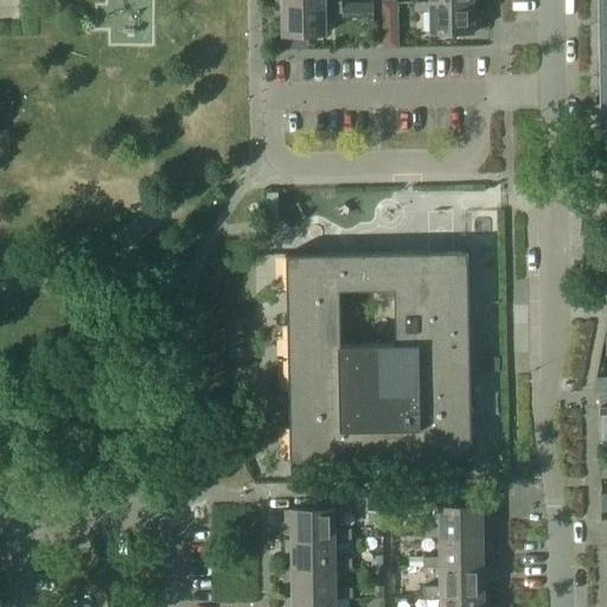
[(430,1),(414,1),(414,11),(430,11),(430,31),(474,31),(474,30),(481,30),(481,29),(480,29),(480,18),(474,18),(474,1),(474,0),(430,1)]
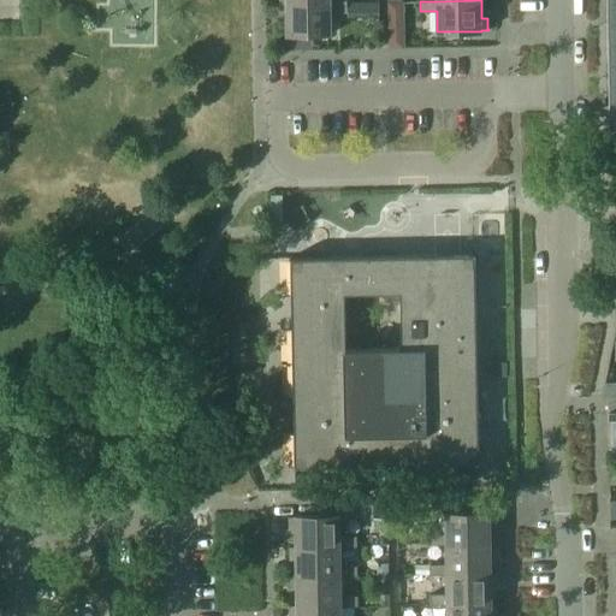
[(403,1),(389,1),(389,48),(403,48),(403,1)]
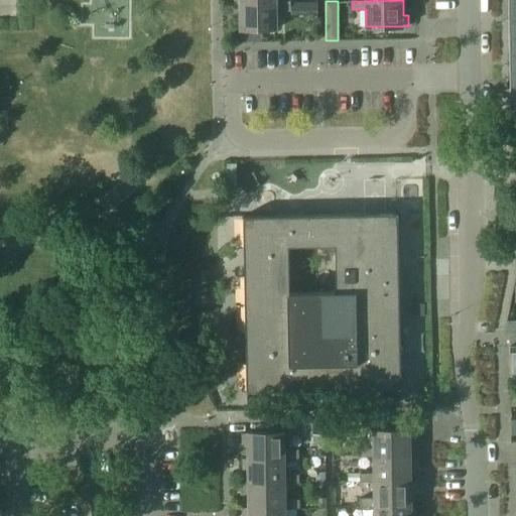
[(235,27),(234,27),(234,28),(241,28),(241,41),(262,40),(262,28),(277,28),(277,11),(292,10),(291,2),(277,2),(240,3),(240,18),(235,18),(235,27)]
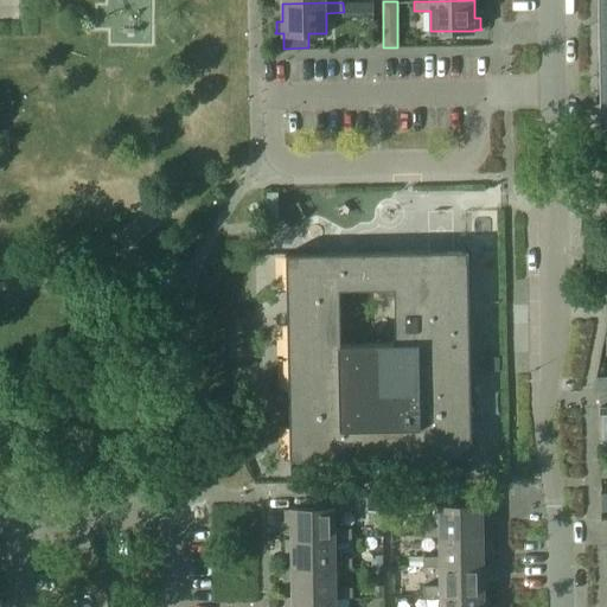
[(372,2),(359,2),(359,13),(374,13),(372,2)]
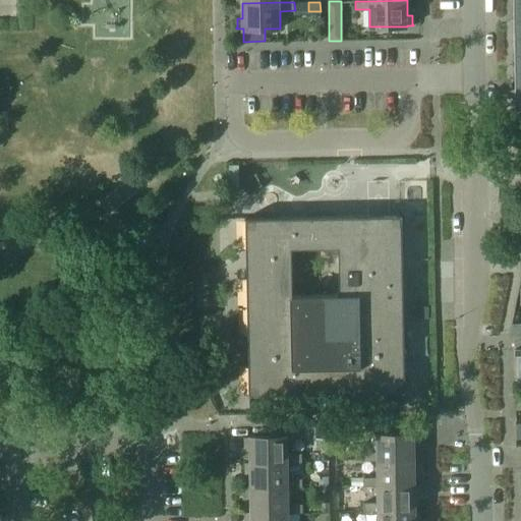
[(246,217),(249,394),(405,392),(402,215),(246,217)]
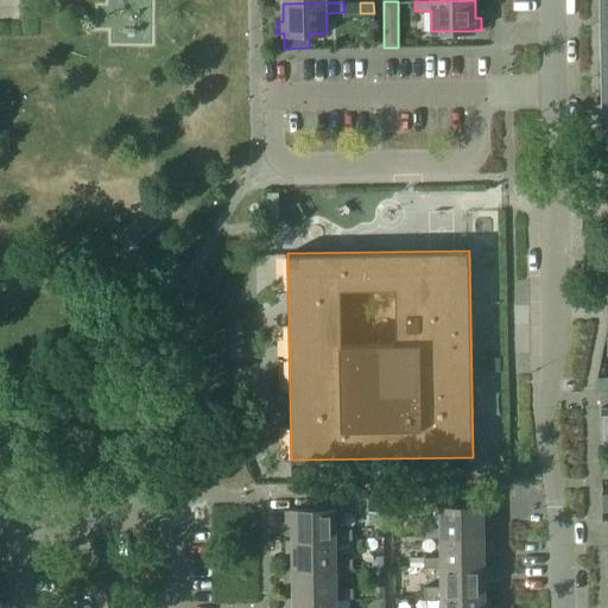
[(500,358),(488,358),(488,369),(500,369),(500,358)]
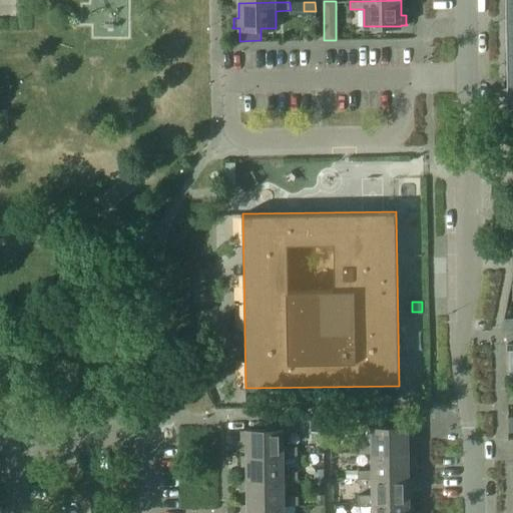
[(346,396),(345,404),(361,404),(361,396),(346,396)]
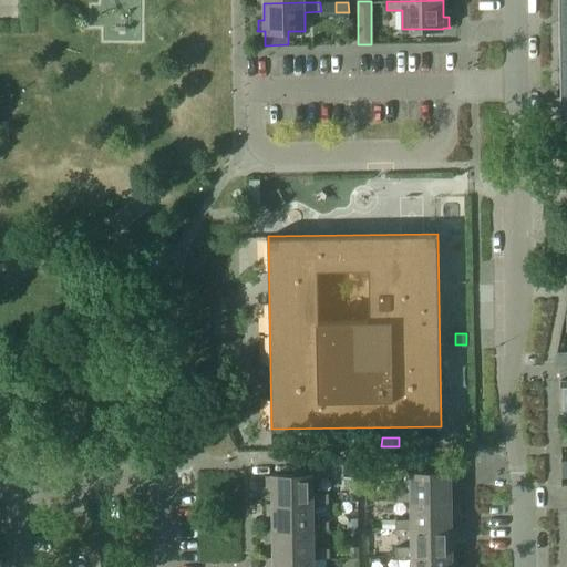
[(291,439),(274,439),(274,449),(291,449),(291,439)]
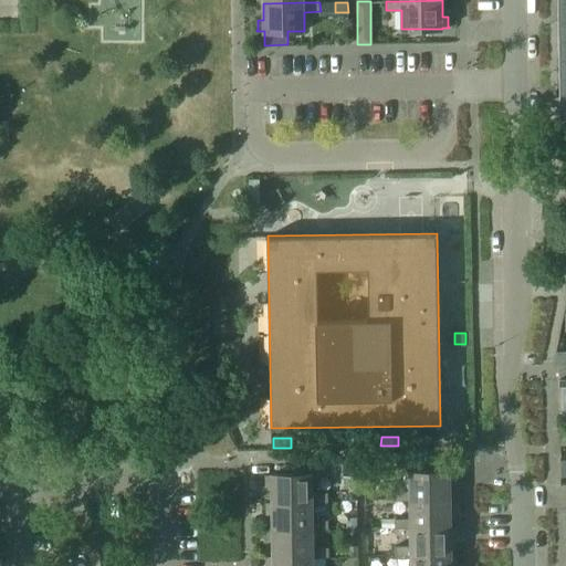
[(325,438),(307,438),(307,448),(325,447),(325,438)]
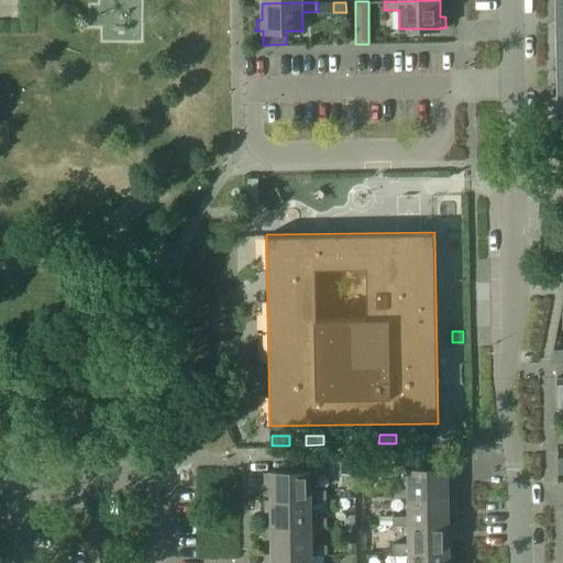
[(393,497),(408,497),(448,496),(448,495),(448,479),(453,479),(453,470),(454,470),(454,468),(448,468),(408,468),(408,488),(393,488),(393,497)]
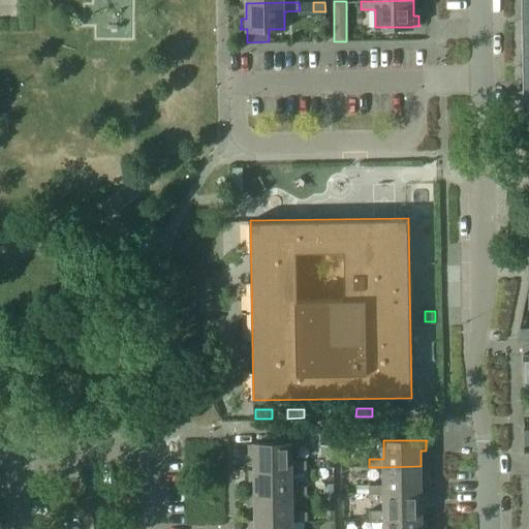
[(254,454),(254,468),(254,469),(292,468),(292,469),(307,468),(307,460),(291,460),(291,442),(254,443),(248,443),(248,444),(249,444),(249,454),(254,454)]
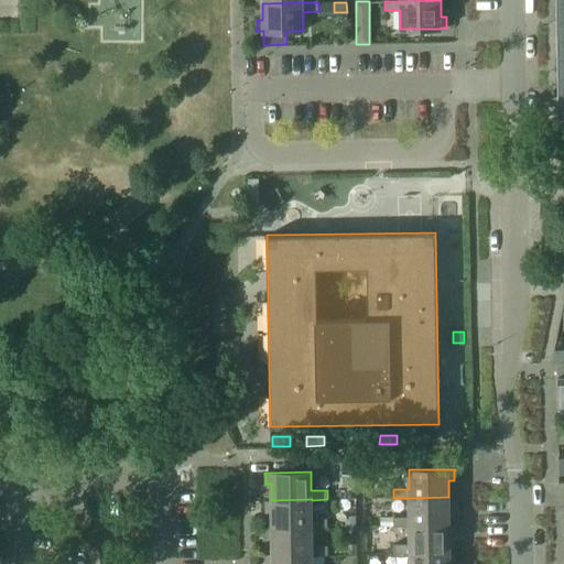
[(393,525),(409,525),(449,524),(449,523),(449,508),(454,507),(454,498),(455,497),(455,496),(448,496),(448,497),(409,498),(409,516),(393,517),(393,525)]
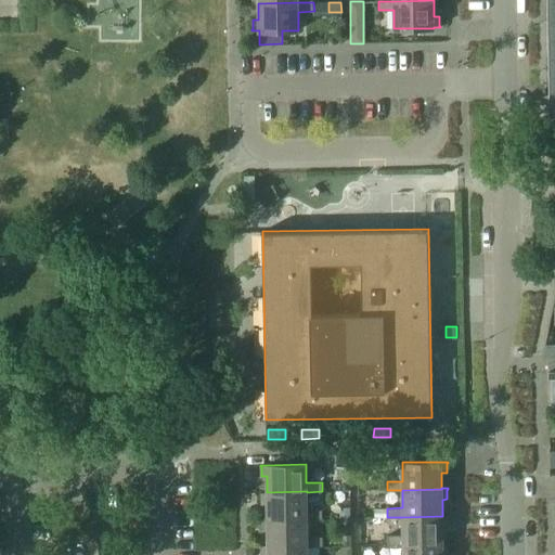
[(267,503),(268,518),(268,519),(307,519),(322,518),(322,508),(307,510),(307,492),(307,491),(267,492),(267,491),(260,491),(260,493),(261,493),(261,503),(267,503)]
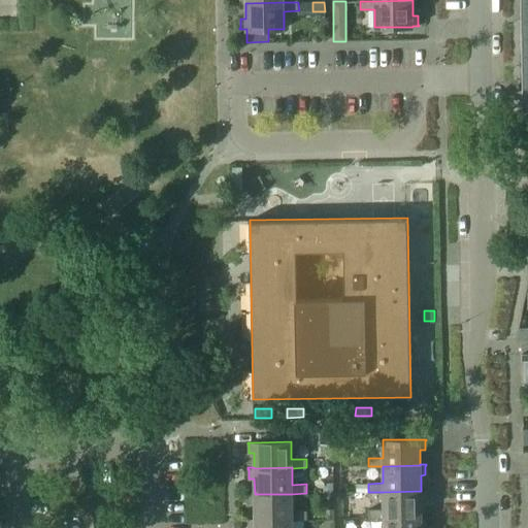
[(333,492),(333,483),(324,483),(324,492),(333,492)]
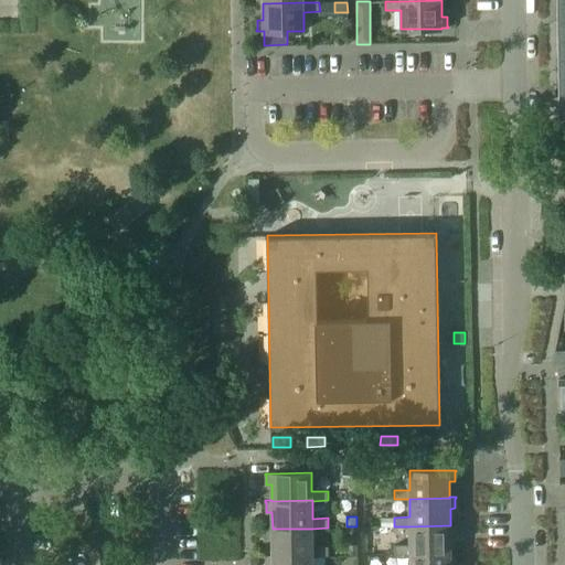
[(395,554),(411,554),(450,553),(450,552),(450,536),(456,535),(456,526),(456,525),(456,524),(450,524),(450,525),(409,526),(411,544),(395,545),(395,554)]
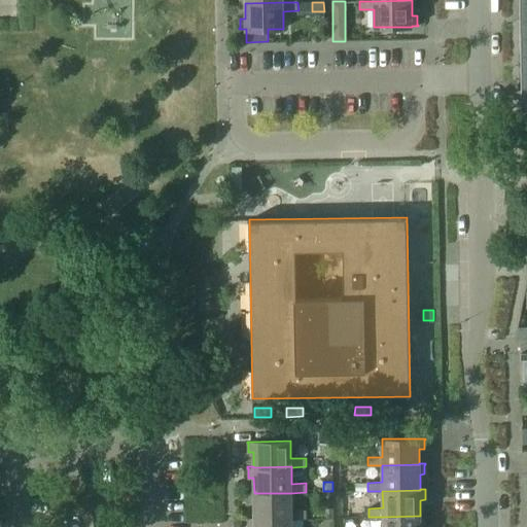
[(254,503),(254,518),(254,519),(291,519),(307,518),(306,510),(291,510),(291,493),(254,493),(254,492),(247,492),(247,494),(249,494),(249,503),(254,503)]
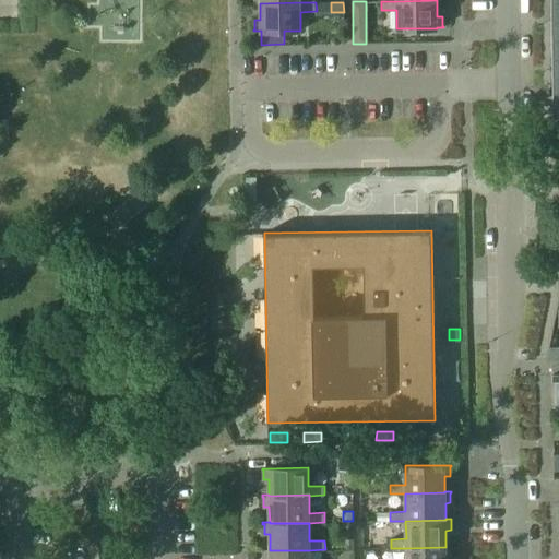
[(445,558),(445,557),(451,557),(451,548),(452,548),(452,546),(445,546),(445,547),(406,548),(405,558),(445,558)]
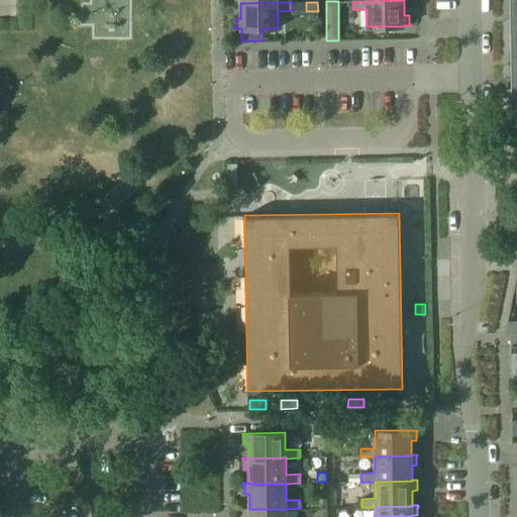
[(286,516),(286,509),(249,509),(249,508),(243,509),(243,510),(244,510),(244,516),(286,516)]
